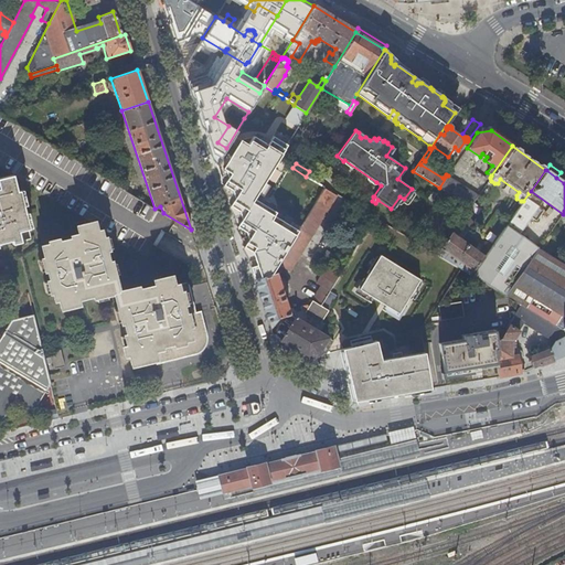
[(337,182),(327,176),(324,179),(333,185),(337,182)]
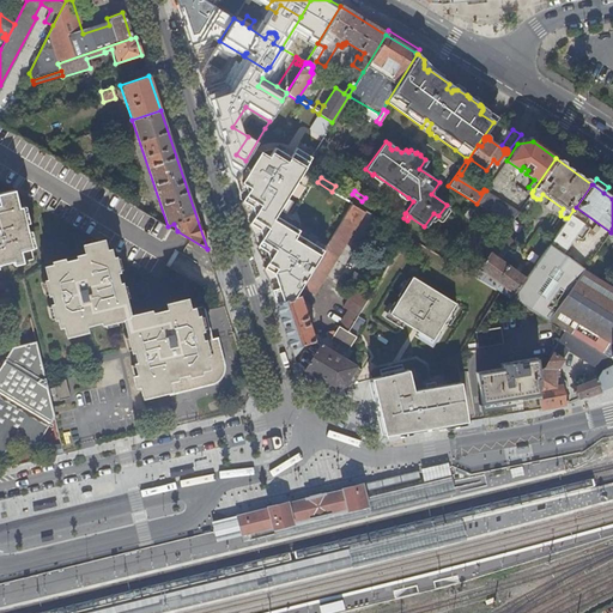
[(519,212),(485,190),(477,204),(510,224),(519,212)]
